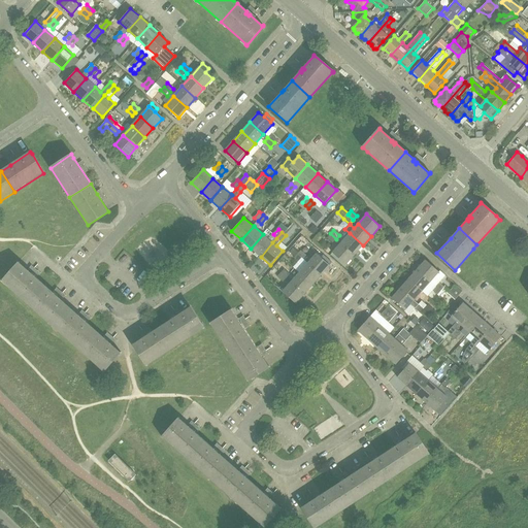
[(333,242),(336,239),(330,233),(327,237),(333,242)]
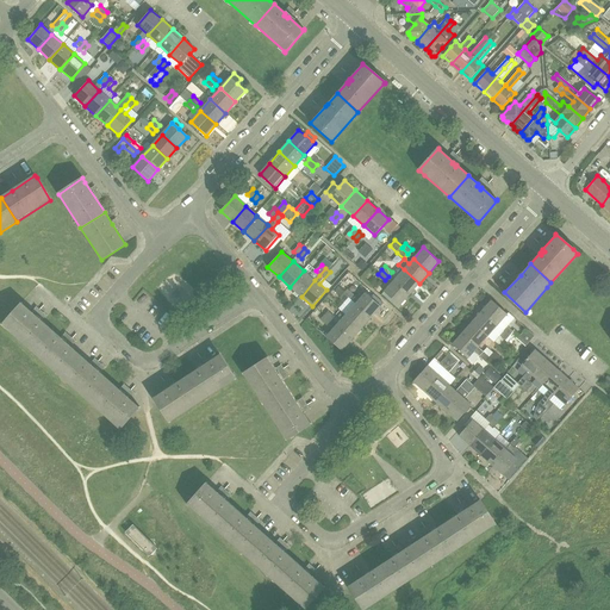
[(410,294),(419,284),(404,269),(394,280),(410,294)]
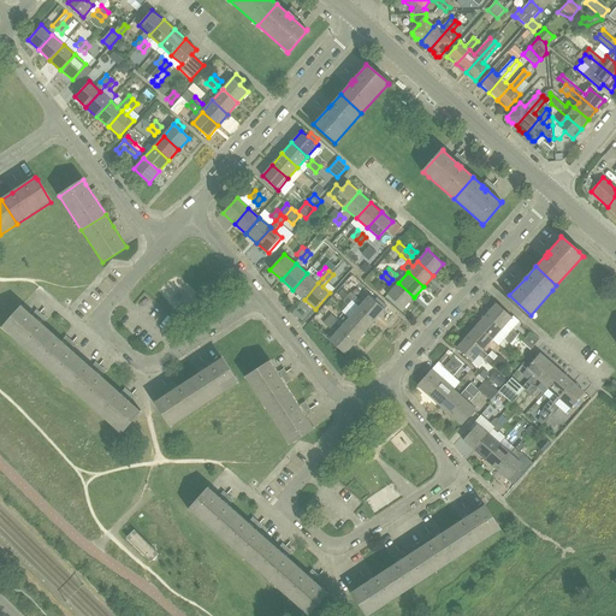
[(318,283),(307,273),(292,290),(304,300),(318,283)]
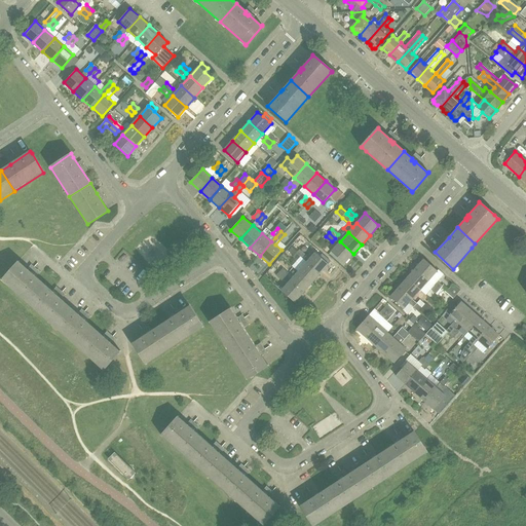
[(353,254),(340,241),(331,252),(344,263),(353,254)]
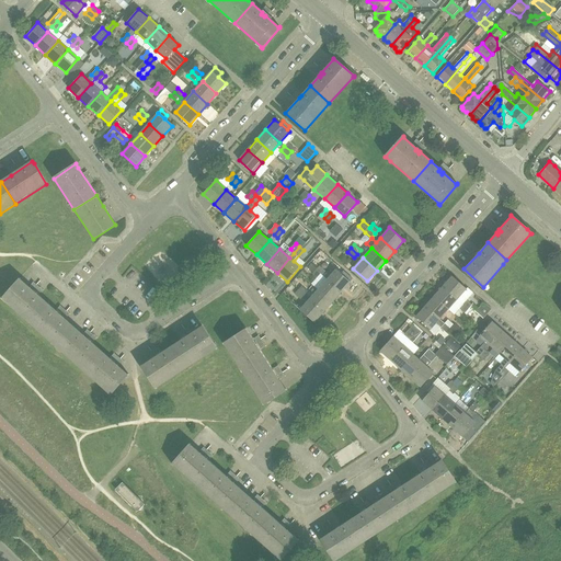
[(320,279),(323,275),(317,270),(318,268),(311,263),(307,267),(313,273),(313,274),(320,279)]
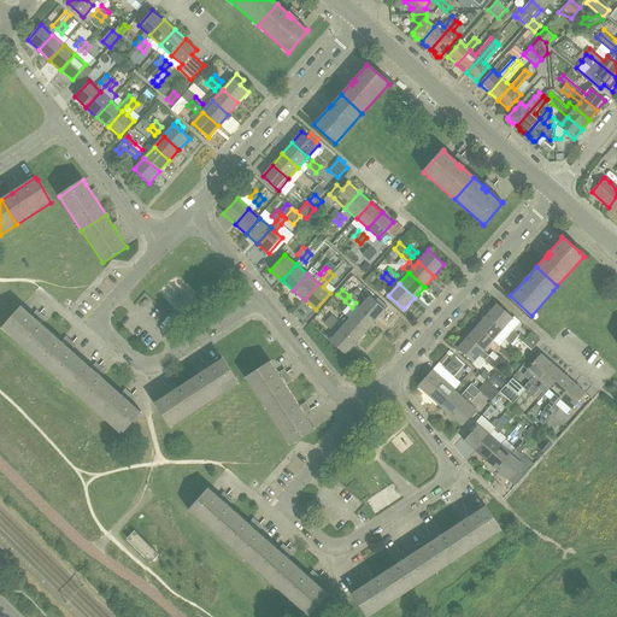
[(348,297),(356,303),(359,299),(352,292),(350,295),(348,297)]
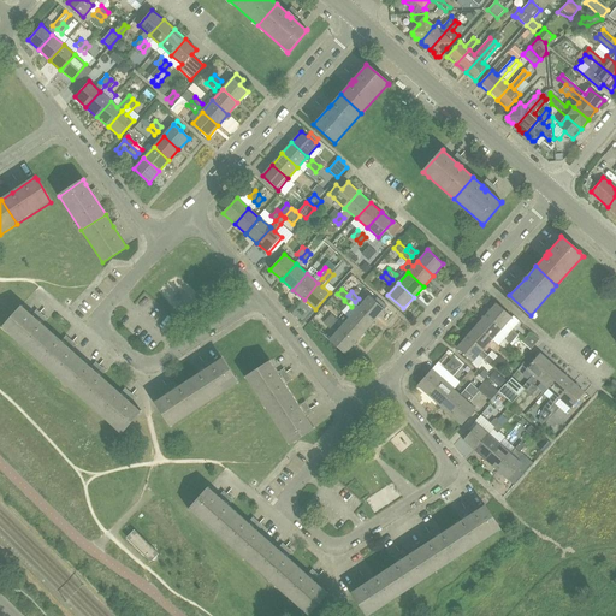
[(369,295),(360,307),(375,320),(385,309),(369,295)]
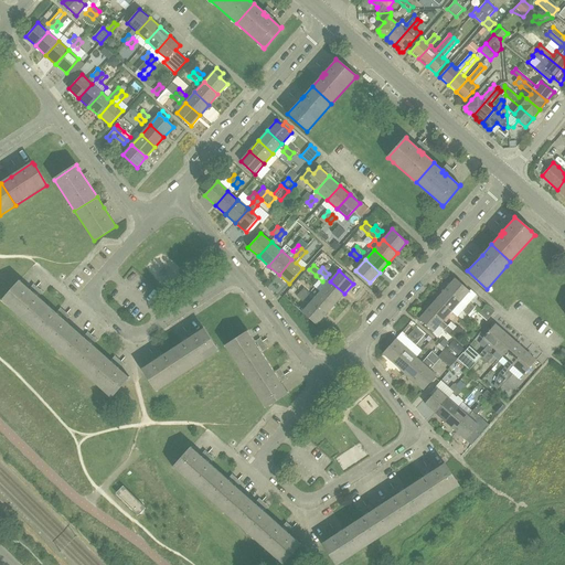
[(446,288),(460,301),(469,290),(455,278),(446,288)]
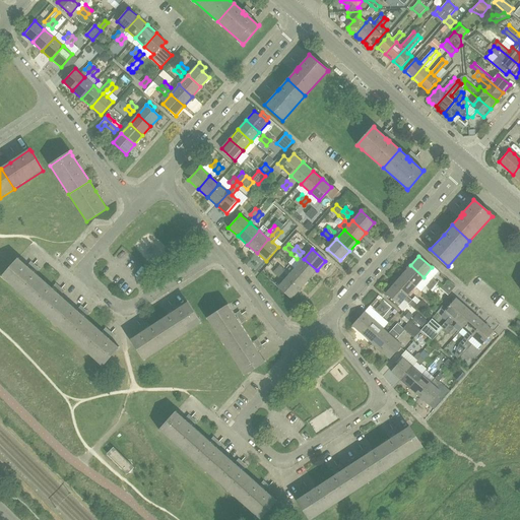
[(43,280),(35,273),(18,259),(19,258),(18,258),(1,277),(2,277),(26,299),(43,280)]
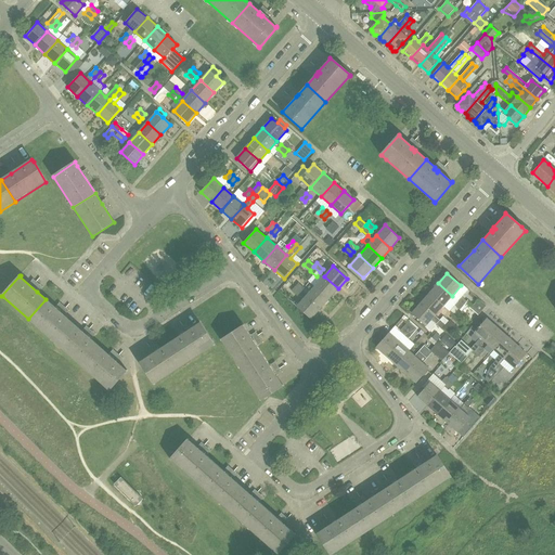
[(330,298),(338,288),(324,276),(315,286),(330,298)]
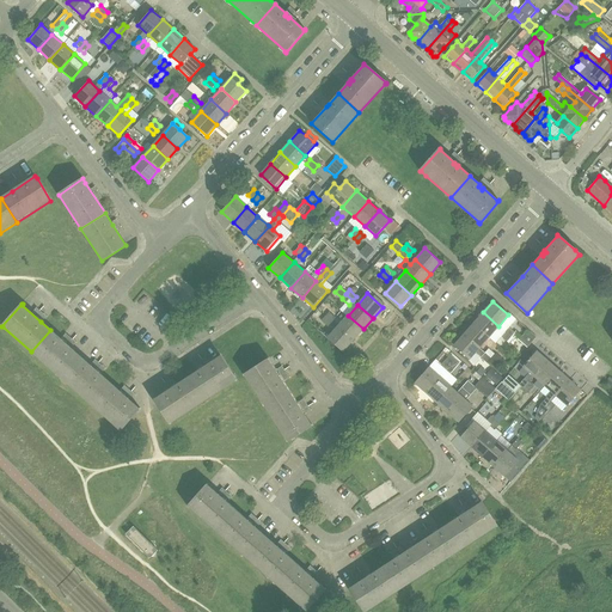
[(330,312),(326,317),(332,323),(336,318),(330,312)]
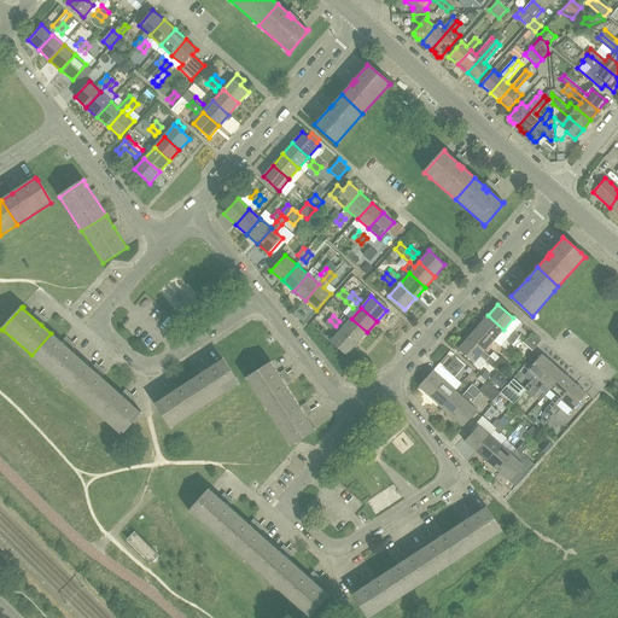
[(494,340),(503,330),(488,315),(478,326),(494,340)]
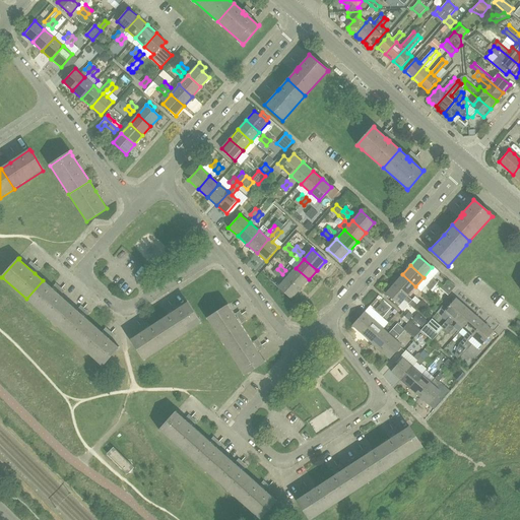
[(287,277),(301,289),(309,279),(296,268),(287,277)]
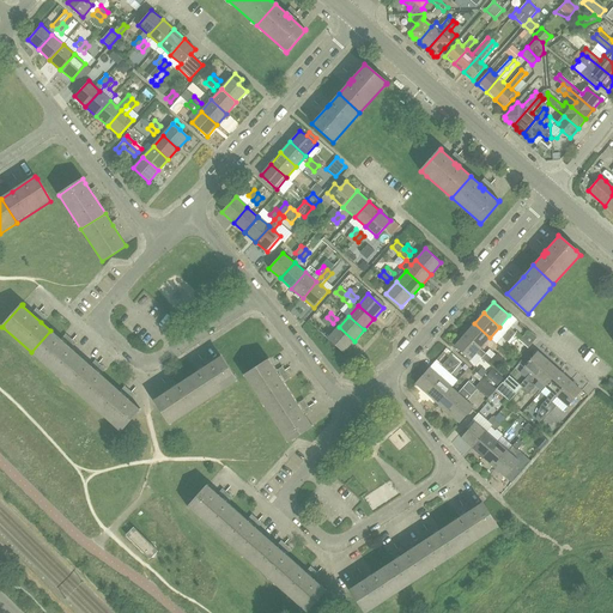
[(329,327),(333,323),(327,317),(323,321),(329,327)]
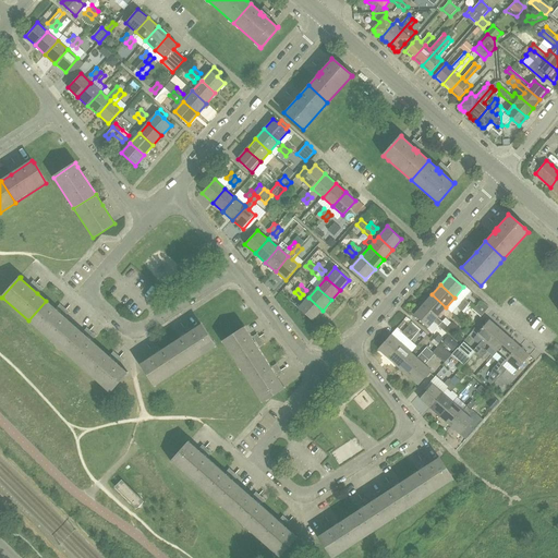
[(437,317),(446,307),(432,294),(423,304),(437,317)]
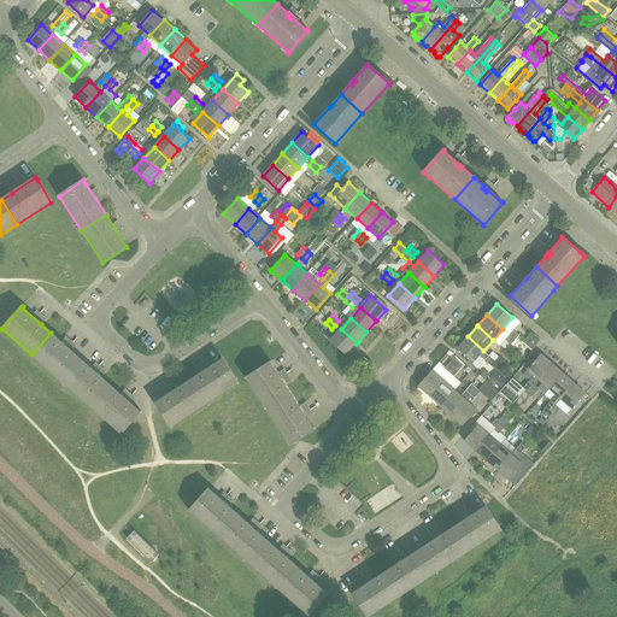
[(347,354),(357,344),(341,329),(330,341),(347,354)]
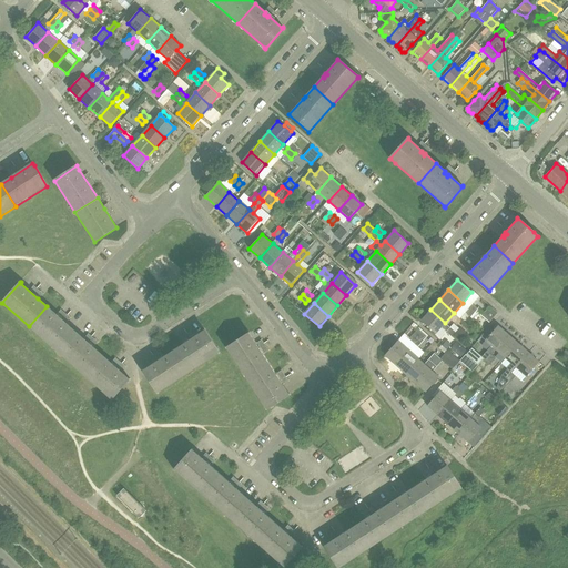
[(470,303),(467,306),(474,313),(477,308),(470,303)]
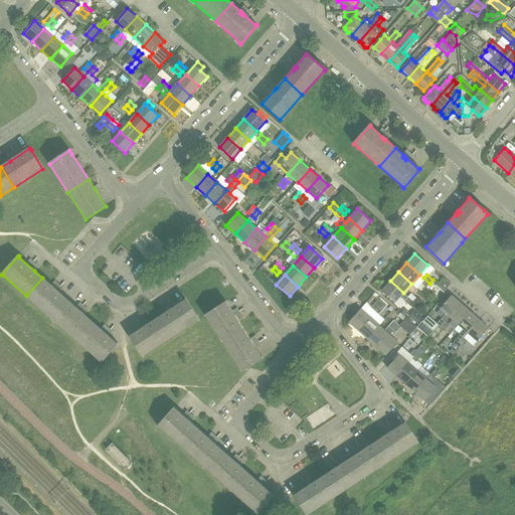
[(452,284),(444,277),(439,282),(441,283),(438,287),(444,293),(452,284)]
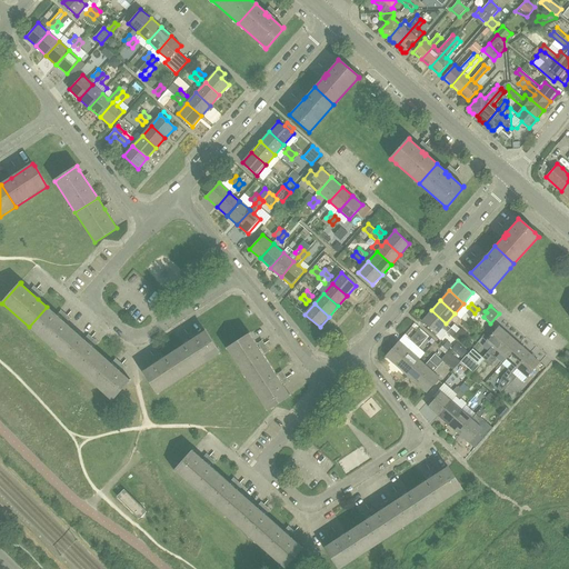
[(29,327),(57,350),(75,331),(47,307),(29,327)]
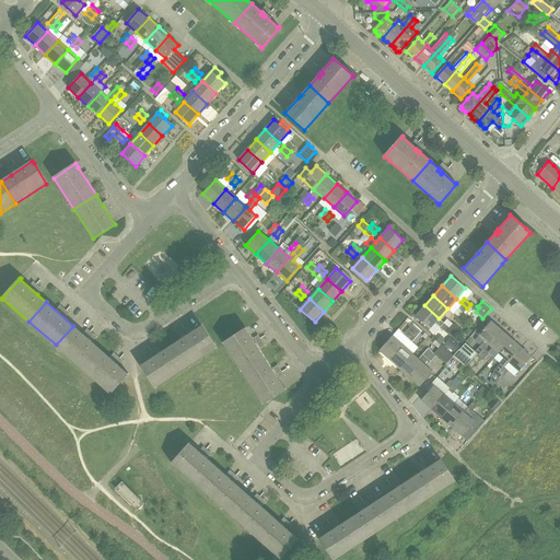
[(464,312),(467,308),(461,302),(457,306),(464,312)]
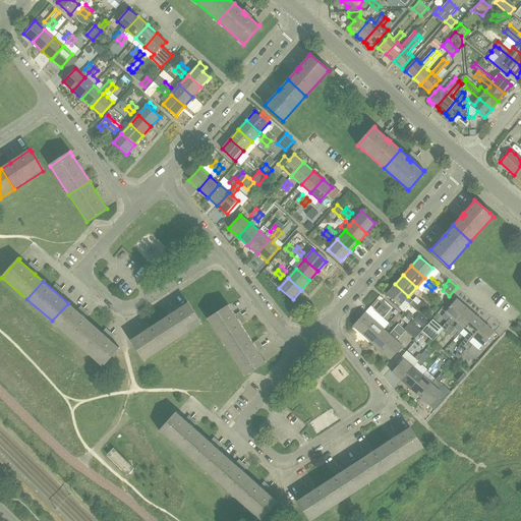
[(412,299),(408,296),(395,284),(387,293),(392,298),(400,305),(405,299),(415,308),(418,305),(412,299)]
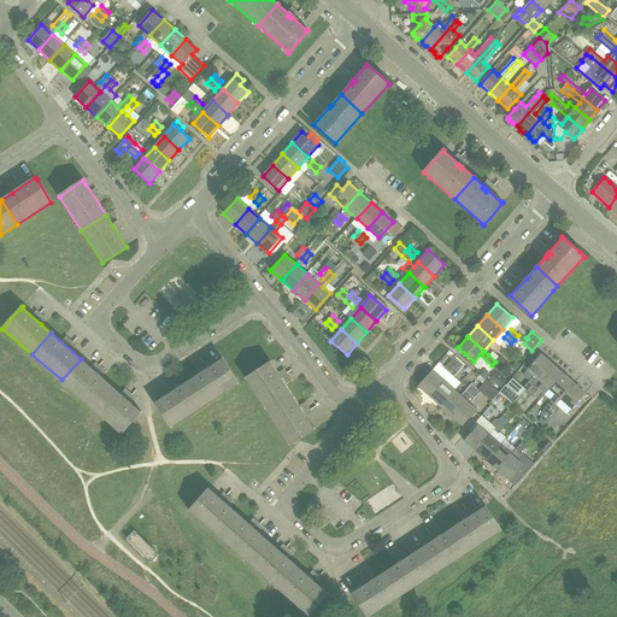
[(517,338),(511,345),(516,348),(522,341),(517,338)]
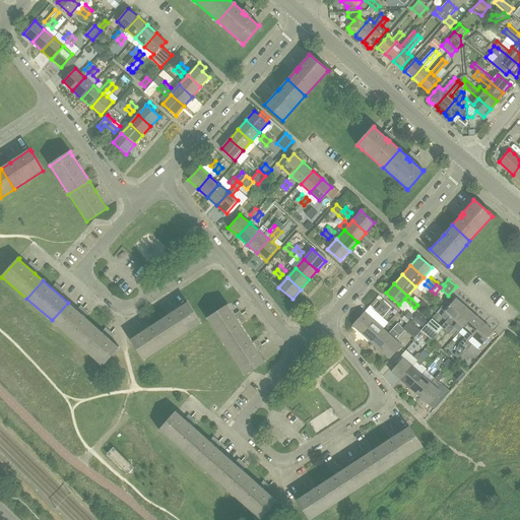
[(414,296),(411,299),(417,305),(420,301),(414,296)]
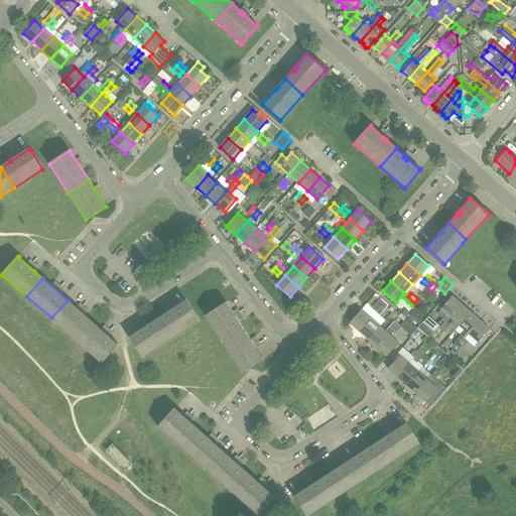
[(388,295),(386,297),(394,304),(396,302),(388,295)]
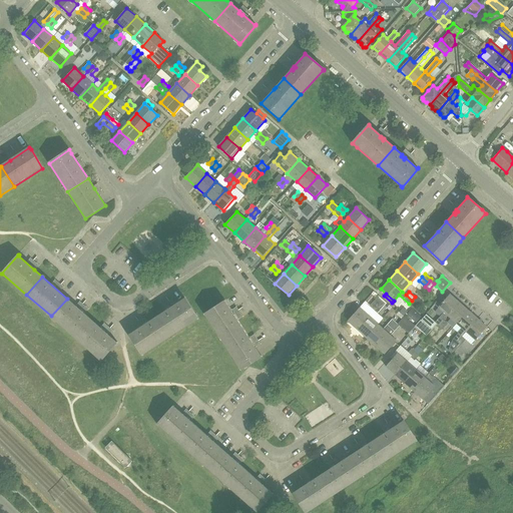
[(438,307),(447,316),(459,303),(449,294),(446,298),(443,296),(435,305),(438,307)]
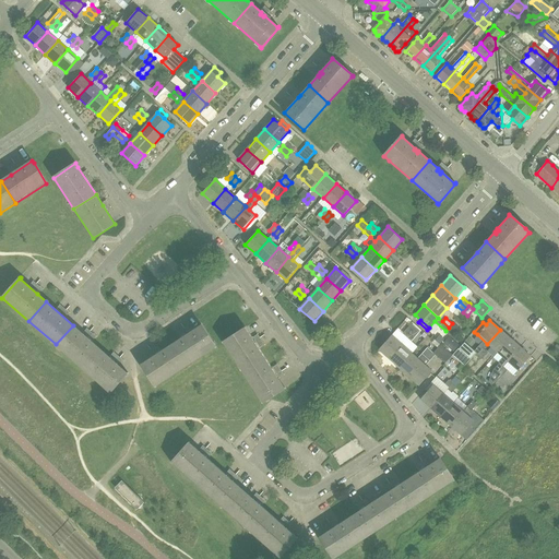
[(201,324),(170,344),(186,368),(216,348),(201,324)]
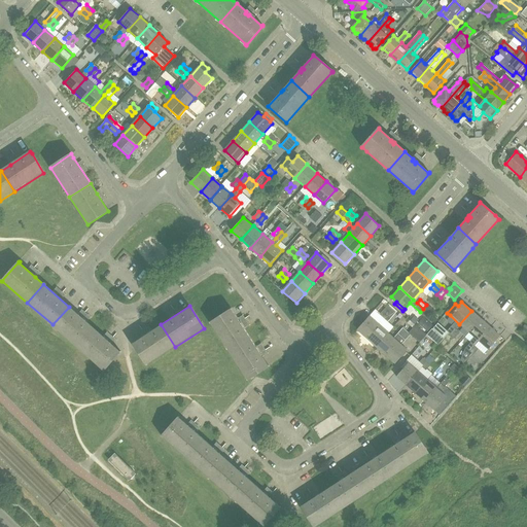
[(95,329),(69,307),(53,324),(78,348),(95,329)]
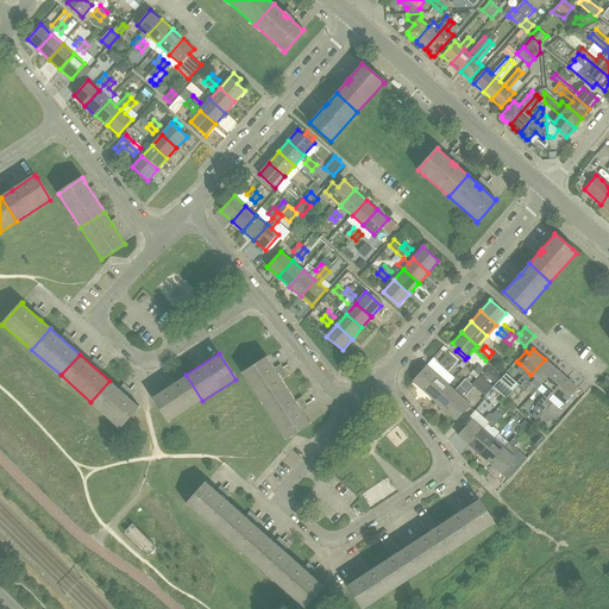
[(288,389),(268,357),(243,372),(264,406),(288,389)]
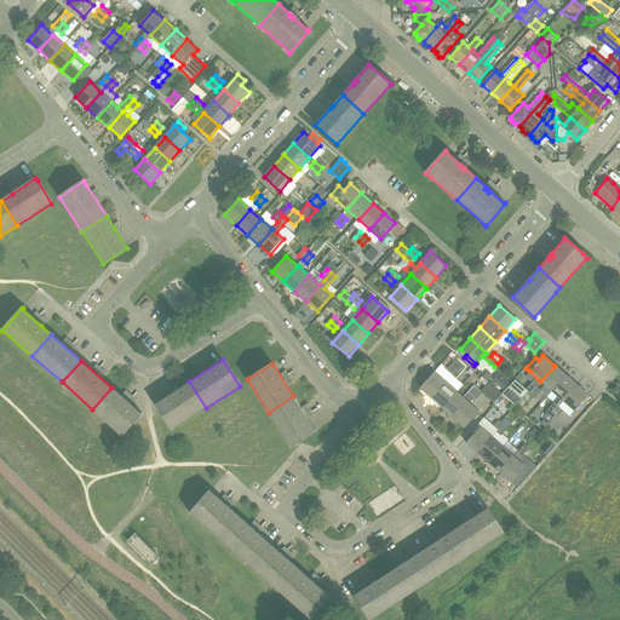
[(566,375),(555,366),(540,382),(551,391),(566,375)]
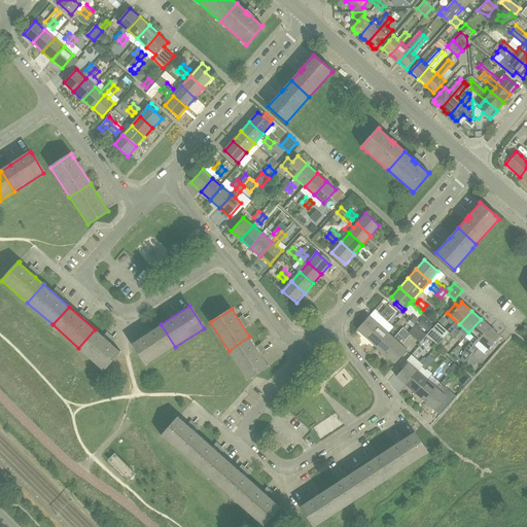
[(379,324),(369,316),(357,329),(366,338),(379,324)]
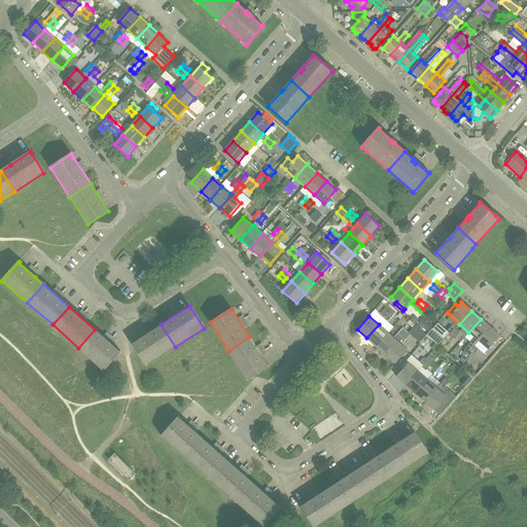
[(414,316),(411,320),(415,324),(419,320),(414,316)]
